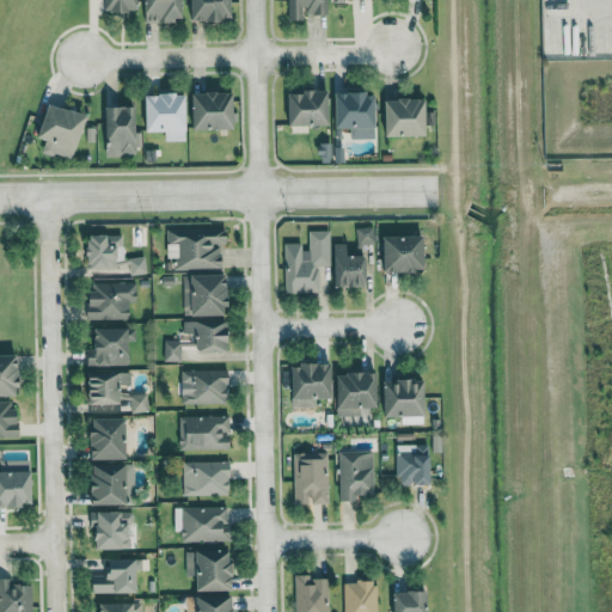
[(105,0),(105,12),(140,12),(140,0),(105,0)]
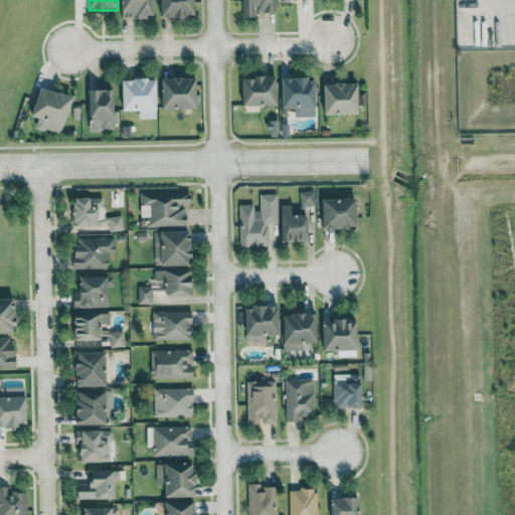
[(195,0),(160,0),(161,18),(196,19),(195,0)]
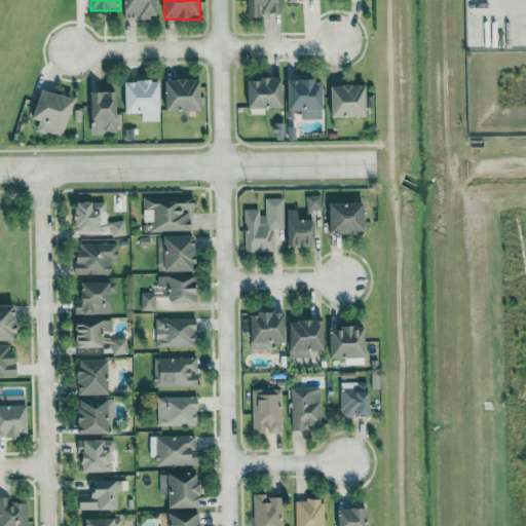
[(247,0),(248,19),(261,17),(261,13),(282,13),(282,0),(247,0)]
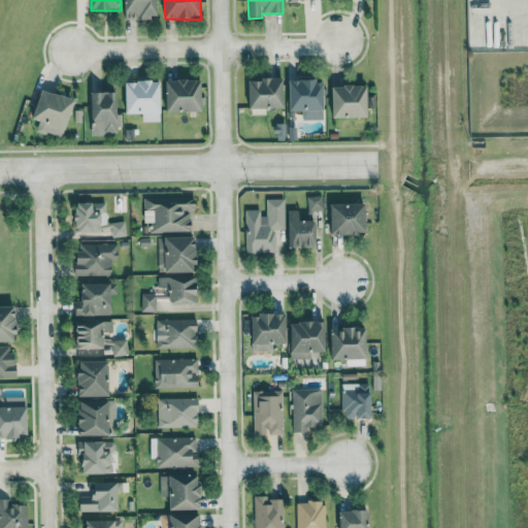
[(286,109),(286,79),(251,79),(251,109),(286,109)]
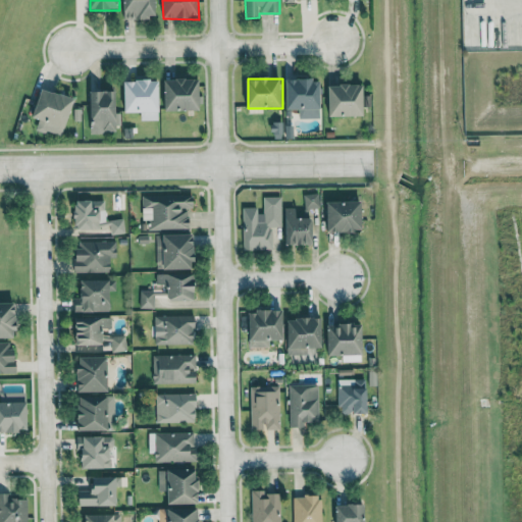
[(202,111),(201,80),(165,81),(166,111),(202,111)]
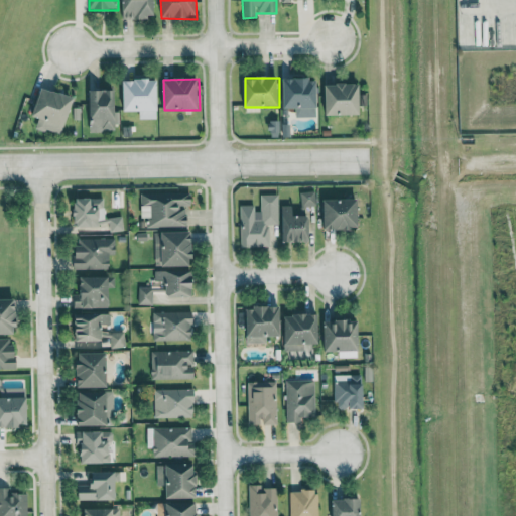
[(317,79),(285,80),(285,109),(296,109),(296,118),(318,117),(317,79)]
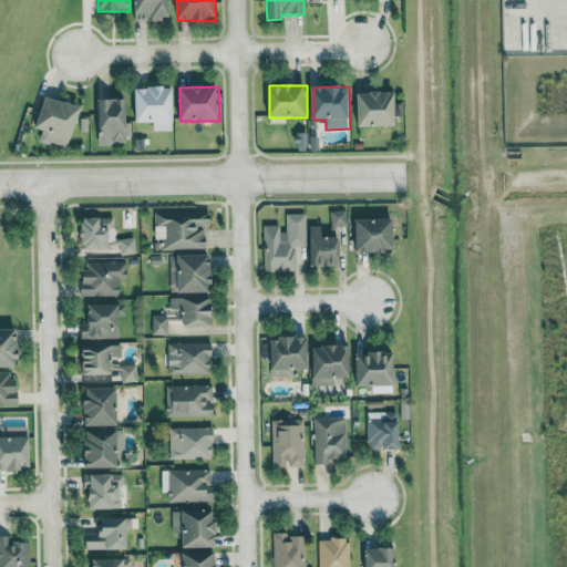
[(153,131),(174,132),(175,89),(134,89),(134,123),(153,123),(153,131)]
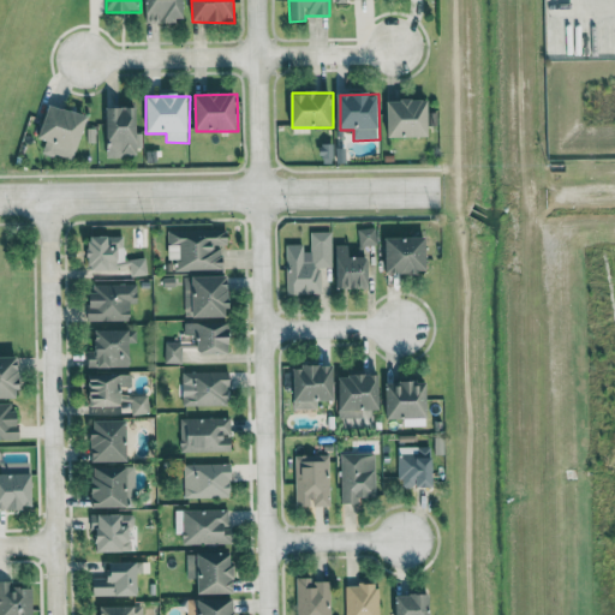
[(431,137),(430,101),(386,101),(387,138),(431,137)]
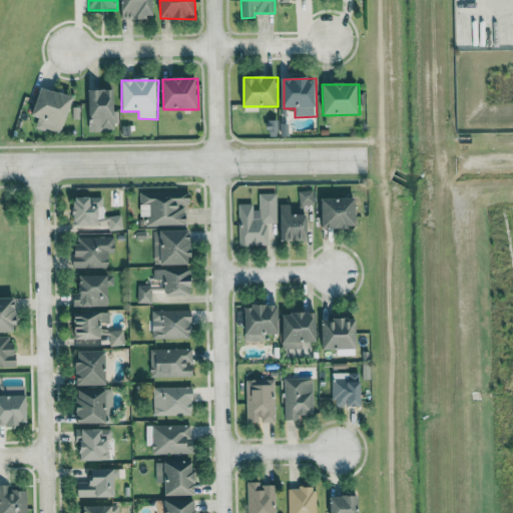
[(90,131),(115,130),(114,85),(99,85),(99,90),(89,90),(90,131)]
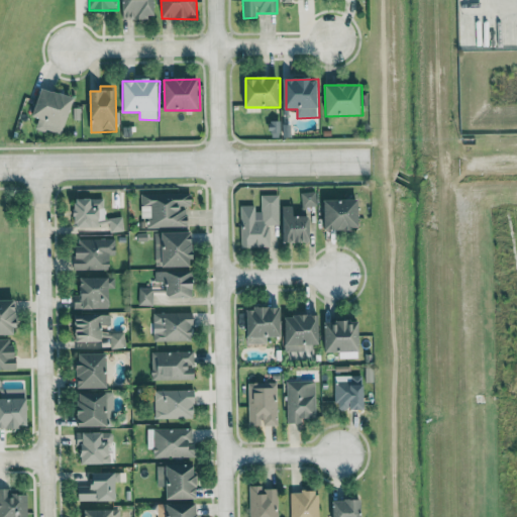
[(76,99),(42,87),(33,116),(39,118),(36,127),(62,136),(76,99)]
